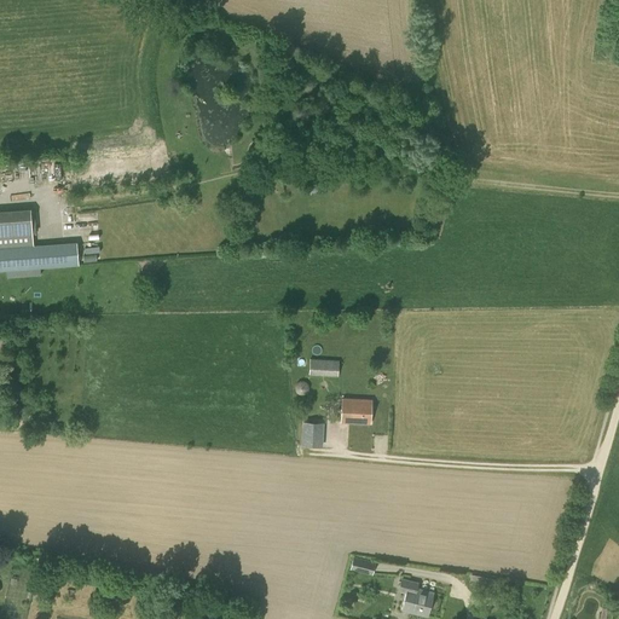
[(0,235),(32,233),(30,208),(0,210),(0,235)]
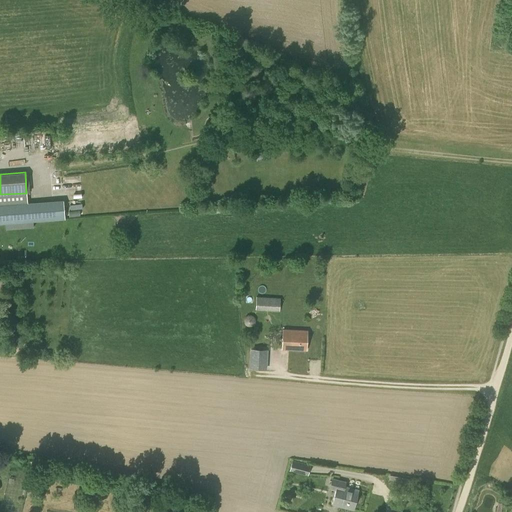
[(0,224),(29,222),(27,201),(0,203),(0,224)]
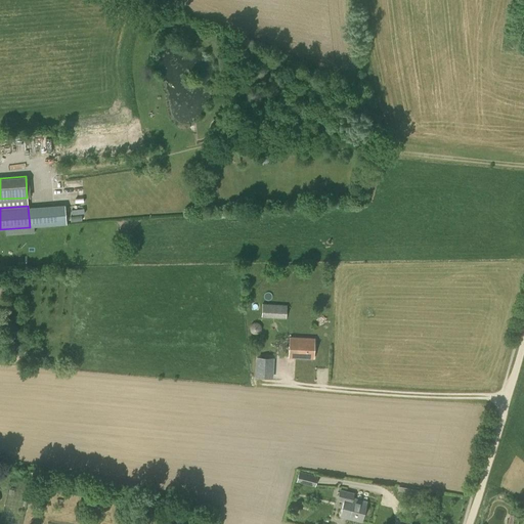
[(287,316),(287,303),(262,303),(262,316),(287,316)]
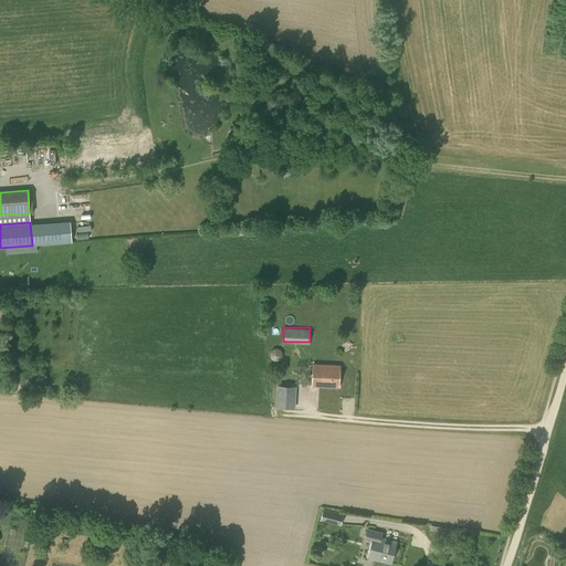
[(338,386),(339,366),(312,365),(312,385),(338,386)]
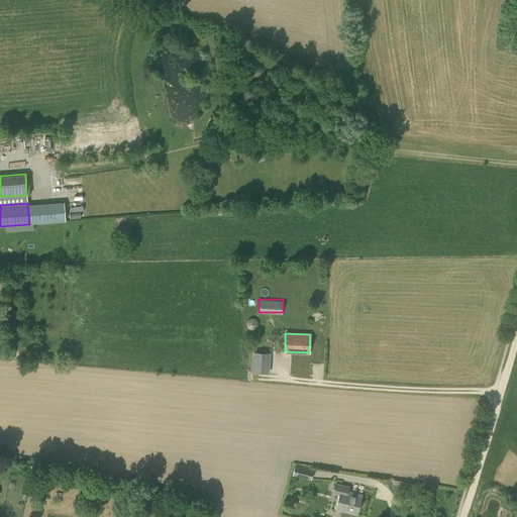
[(248,353),(248,372),(272,372),(272,353),(248,353)]
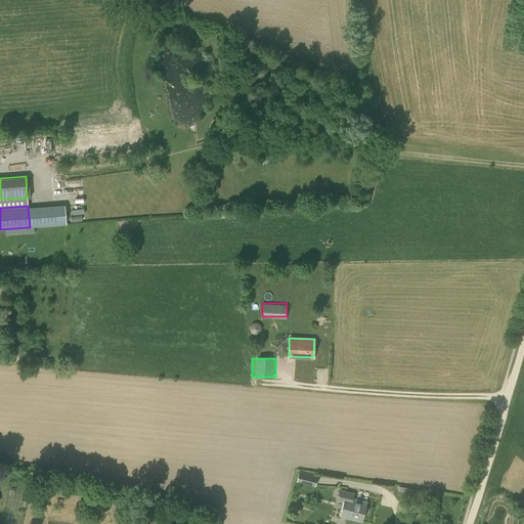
[(315,487),(317,476),(299,471),(297,482),(315,487)]
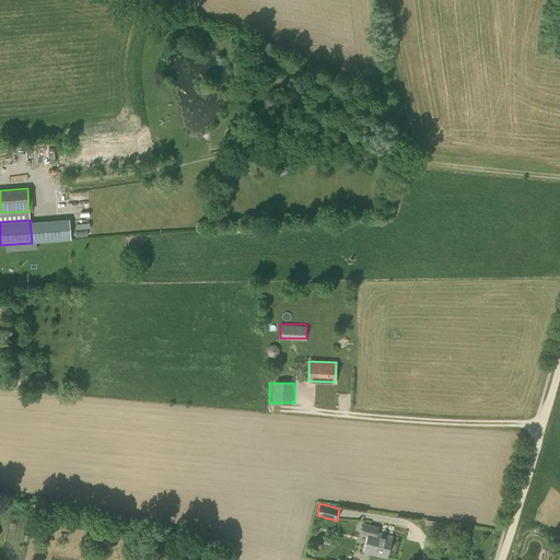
[(387,558),(392,536),(377,533),(378,526),(363,523),(361,531),(369,533),(363,551),(387,558)]
